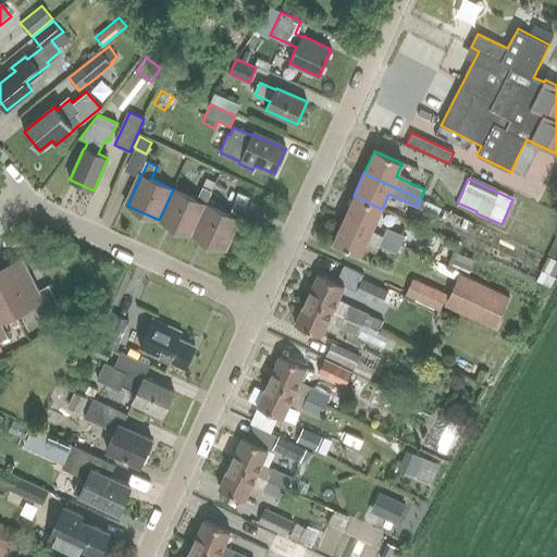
[(212,192),(215,183),(208,180),(205,187),(212,192)]
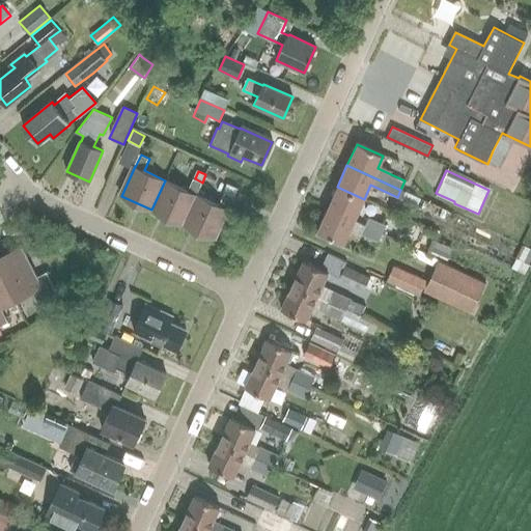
[(183,224),(202,183),(195,178),(189,191),(165,180),(151,210),(183,224)]
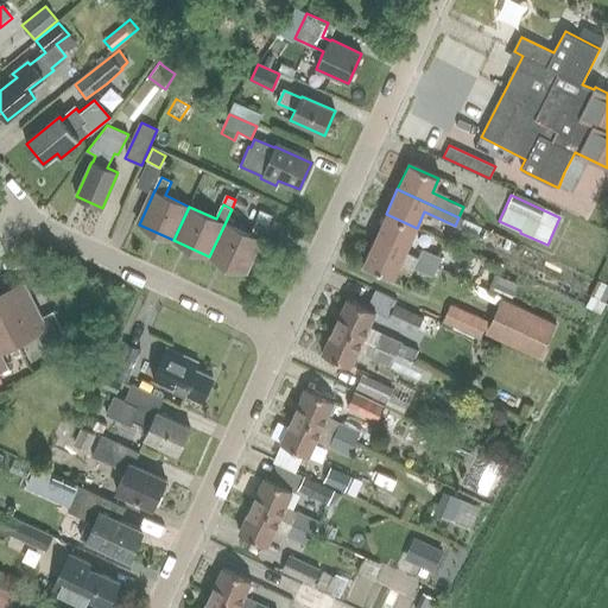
[(233,209),(232,209),(209,257),(247,274),(263,240),(268,226),(259,221),(252,235),(227,223),(233,209)]
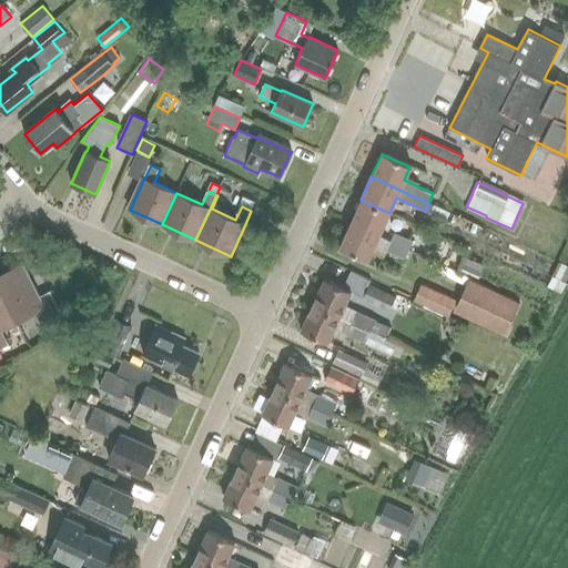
[(243,198),(240,206),(242,206),(251,211),(255,203),(243,198)]
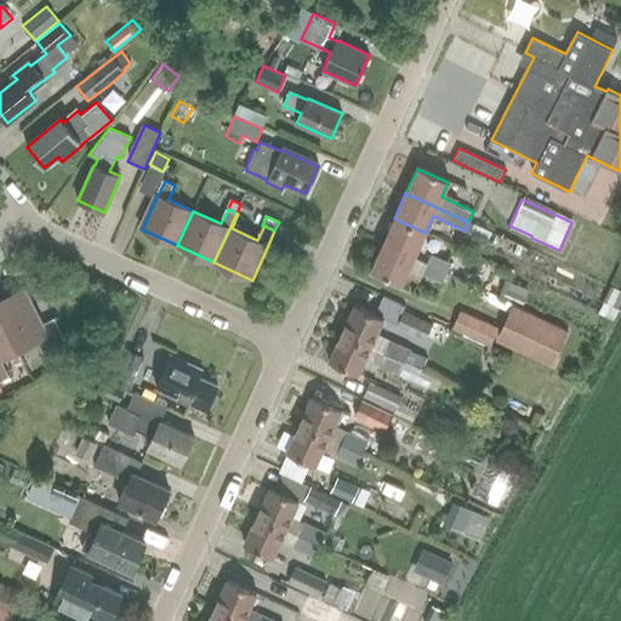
[(415,257),(426,233),(394,218),(383,244),(415,257)]
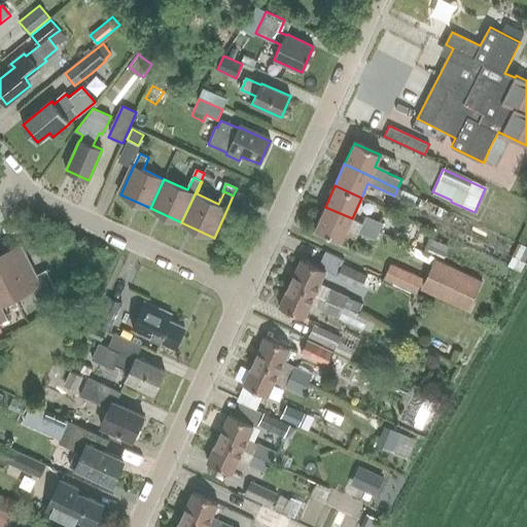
[(342,240),(349,225),(352,218),(325,207),(315,227),(342,240)]
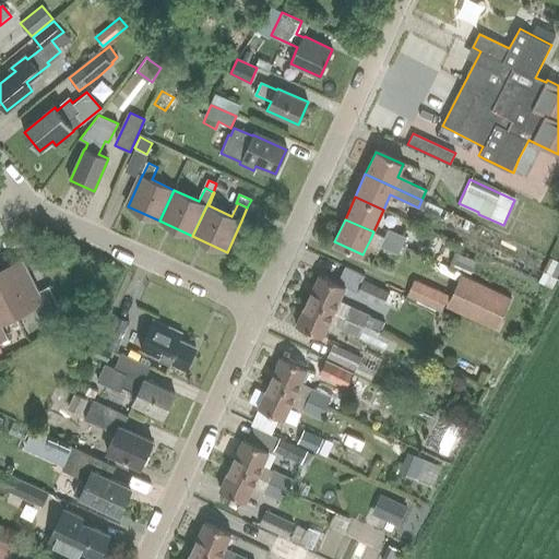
[(387,225),(381,236),(401,245),(405,235),(387,225)]
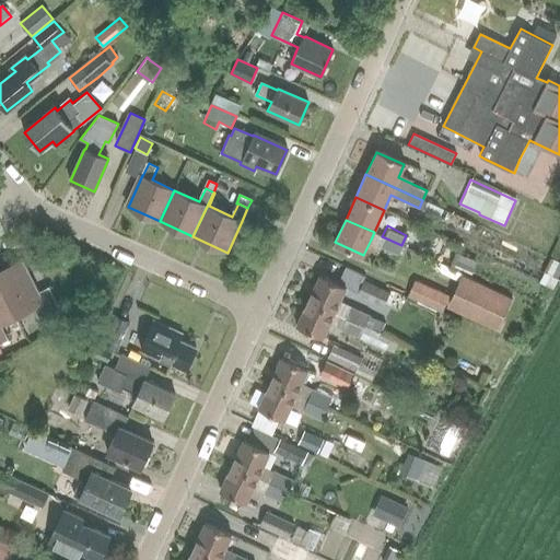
[(382,236),(377,247),(396,256),(401,245),(382,236)]
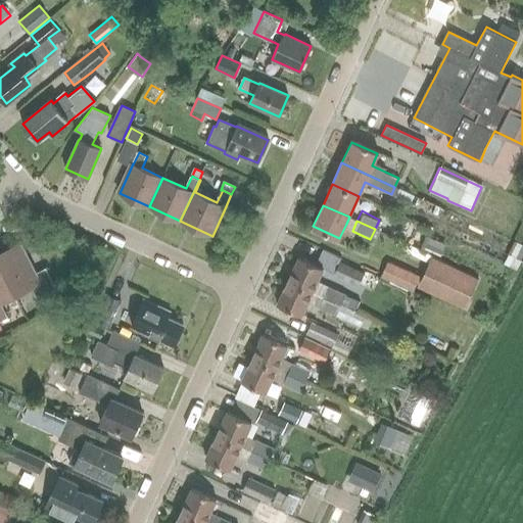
[(21,244),(0,254),(0,260),(17,295),(33,288),(40,302),(59,293),(47,269),(36,274),(21,244)]
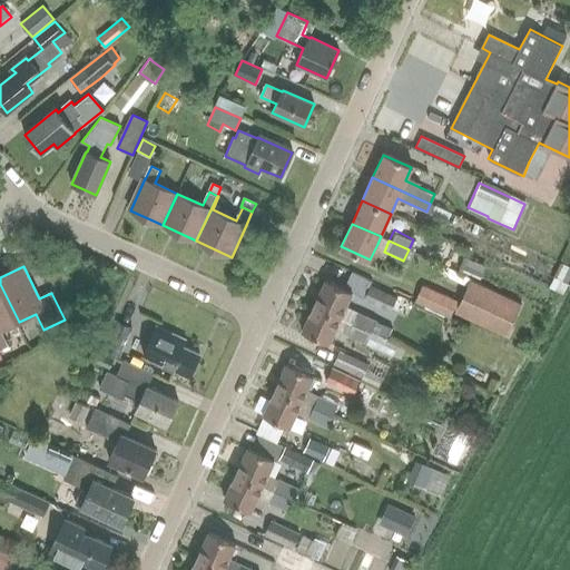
[(473,279),(458,314),(505,336),(521,303),(473,279)]
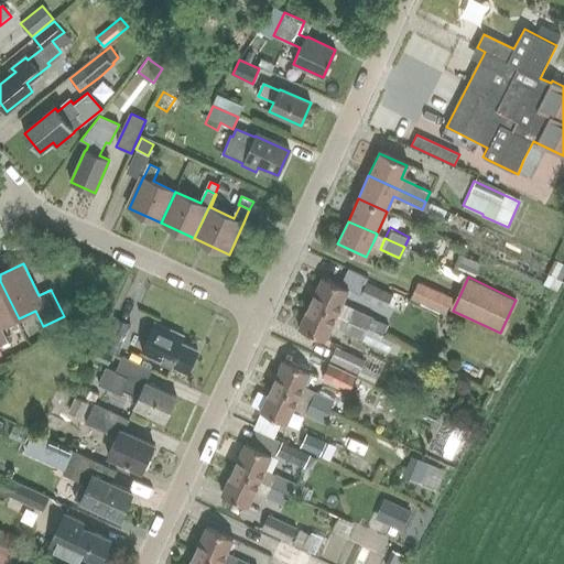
[(323,278),(311,303),(368,329),(368,328),(383,335),(388,326),(372,320),(343,305),(349,290),(323,278)]
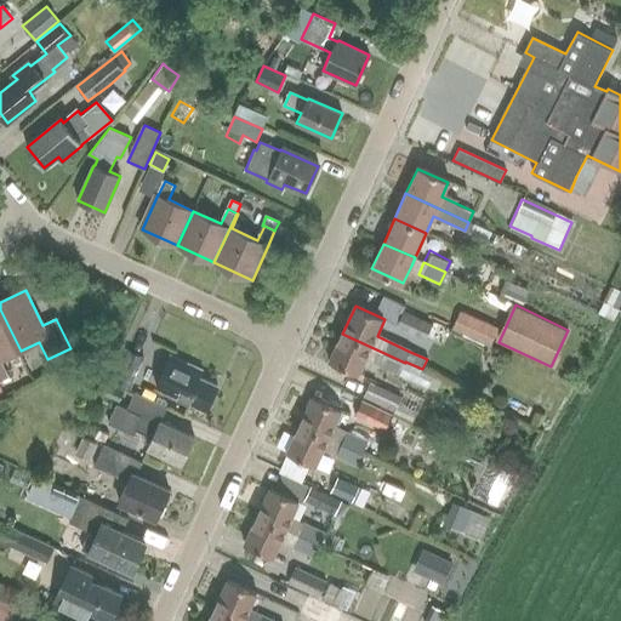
[(0,309),(0,380),(1,382),(11,377),(3,360),(21,351),(0,309)]
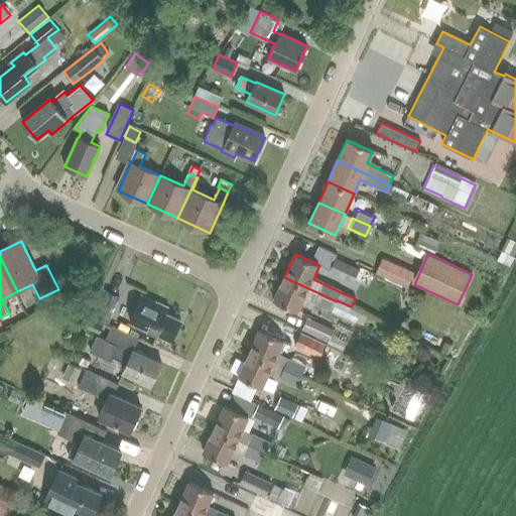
[(352,280),(358,268),(336,258),(331,270),(352,280)]
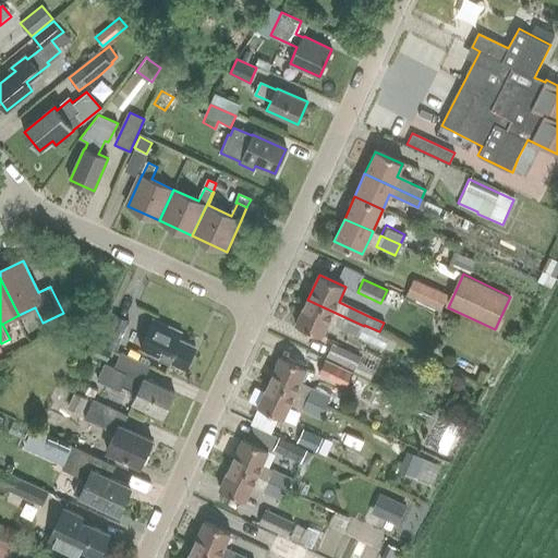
[(413,281),(407,294),(440,310),(447,296),(413,281)]
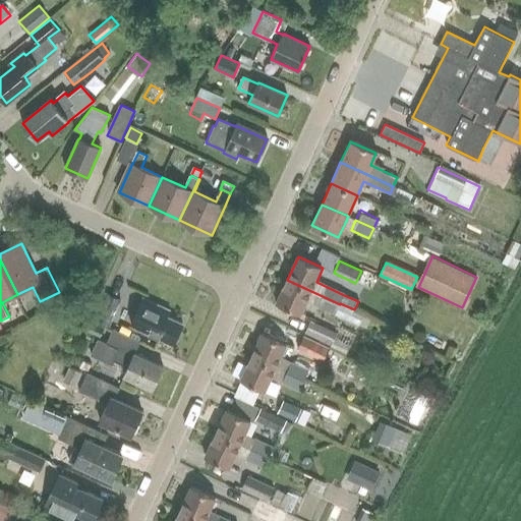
[(287,280),(277,303),(301,314),(307,301),(335,313),(340,304),(287,280)]
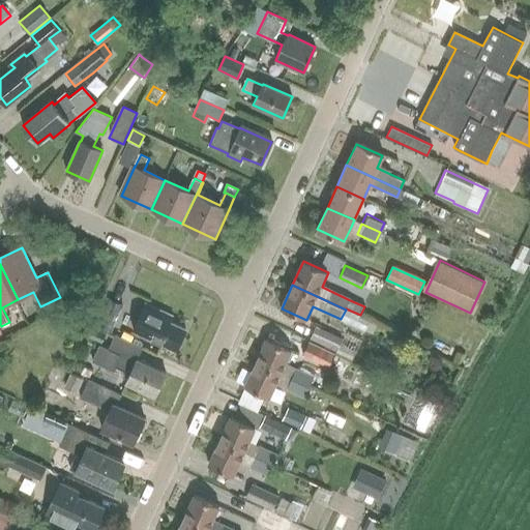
[(112,330),(122,305),(108,299),(96,324),(112,330)]
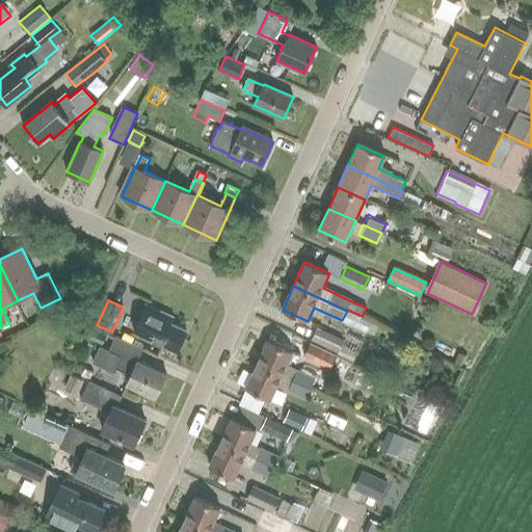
[(142,314),(134,333),(148,339),(177,351),(186,330),(169,323),(173,316),(147,304),(142,314)]
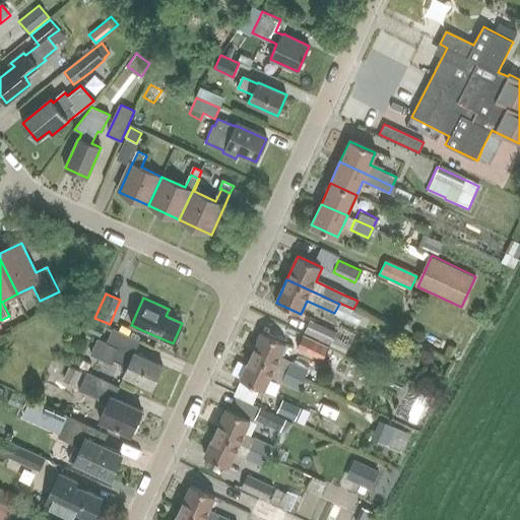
[(339,304),(334,313),(366,328),(370,318),(352,310),(339,304)]
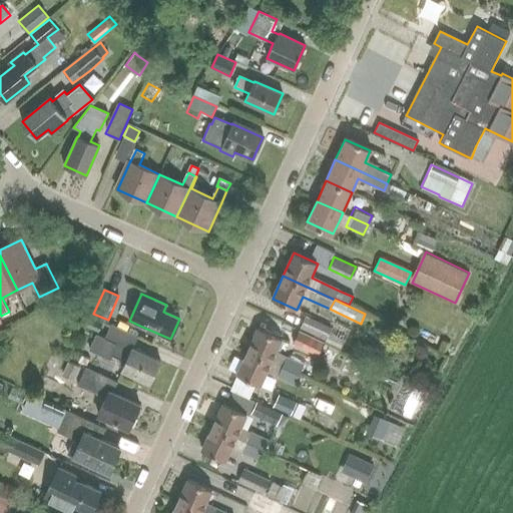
[(97,332),(101,322),(85,315),(81,325),(97,332)]
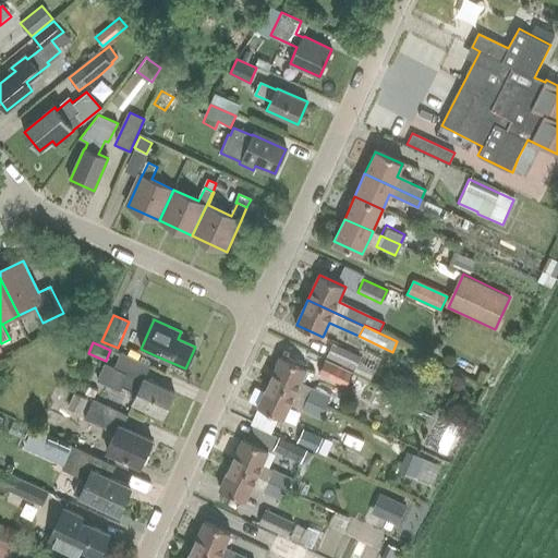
[(334,343),(327,356),(354,370),(360,356),(334,343)]
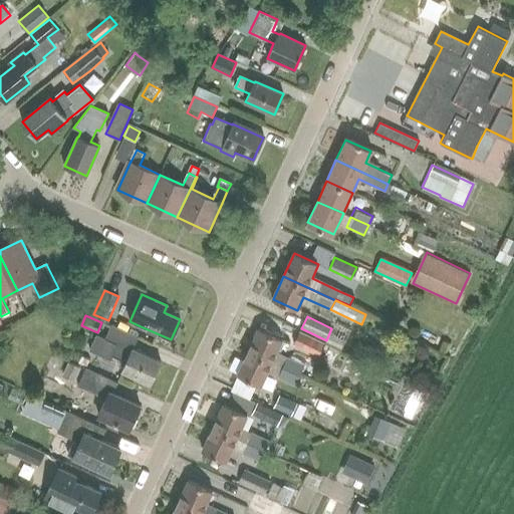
[(110,324),(104,338),(96,334),(89,349),(110,359),(112,354),(126,361),(122,371),(151,384),(161,362),(133,349),(138,336),(110,324)]
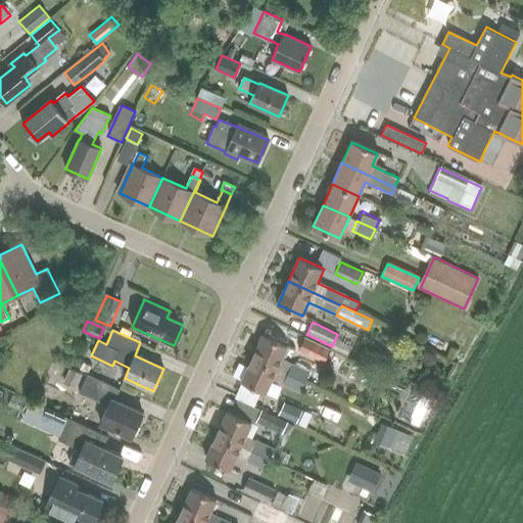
[(264,335),(253,359),(305,382),(307,378),(310,373),(281,361),(288,346),(264,335)]
